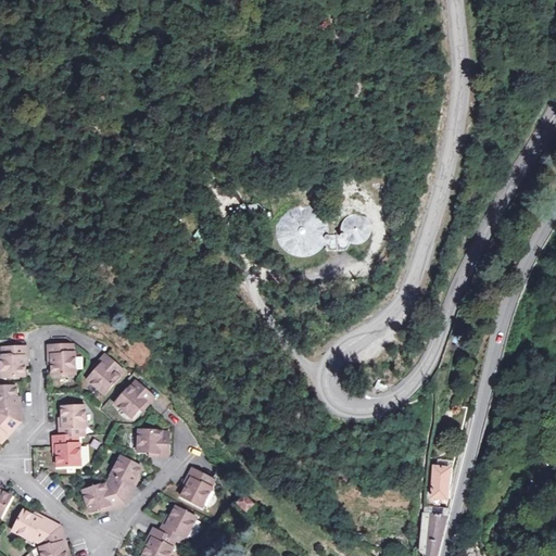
[(345,218),(345,220),(345,223),(346,226),(333,227),(333,222),(333,219),(333,217),(332,214),(331,212),(330,210),(329,207),(328,205),(326,203),(324,202),(321,200),(319,199),(317,198),(314,197),(312,197),(310,196),(306,196),(304,197),(301,197),(299,198),(297,199),(294,200),(292,201),(290,203),(288,204),(287,206),(285,209),(283,211),(282,214),(281,216),(281,218),(281,222),(281,224),(281,226),(282,229),(282,231),(283,234),(285,237),(287,239),(288,240),(290,242),(292,244),(294,245),(297,247),(299,248),(302,248),(304,249),(307,249),(310,249),(312,249),(315,248),(317,247),(319,245),(321,244),(324,243),(326,241),(328,239),(329,237),(333,243),(352,242),(355,236),(365,236),(368,235),(370,234),(373,230),(375,228),(375,227),(376,224),(376,220),(376,219),(376,218),(376,216),(374,214),(374,212),(373,211),(370,209),(367,207),(365,206),(363,206),(359,206),(357,206),(355,206),(353,209),(350,210),(349,211),(348,214),(346,216),(345,218)]
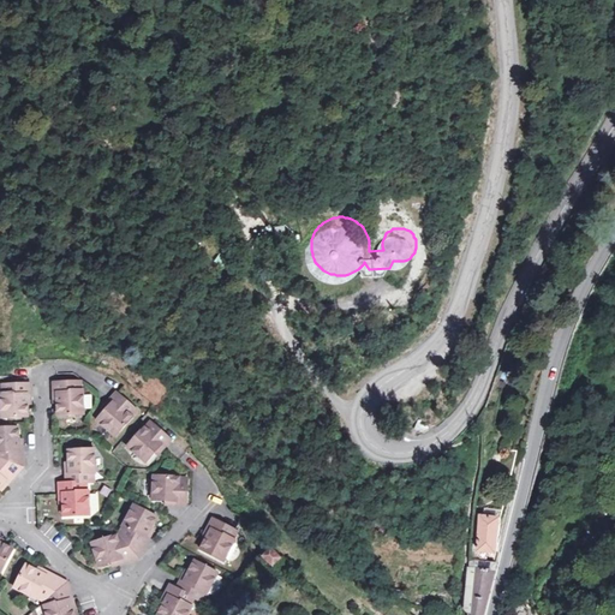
[(81,389),(81,382),(53,383),(54,393),(58,393),(58,402),(58,416),(83,415),(82,389),(81,389)]
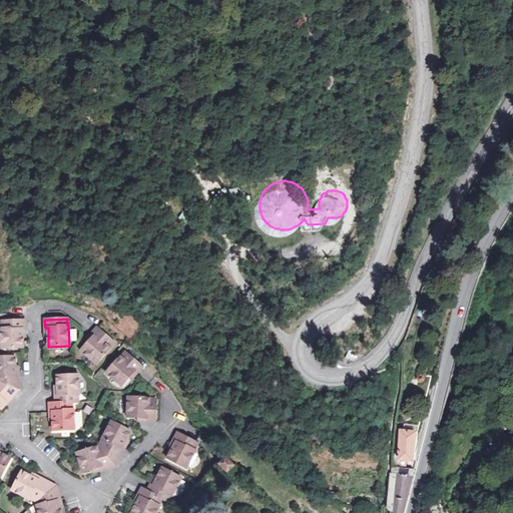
[(23,337),(22,329),(25,329),(25,321),(2,322),(2,328),(1,328),(2,350),(23,349),(23,337)]
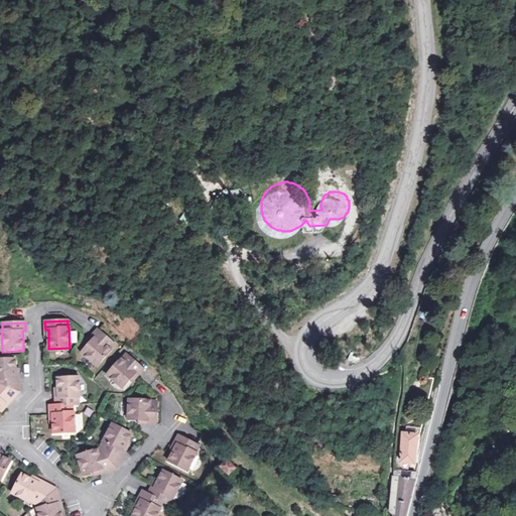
[(115,345),(98,330),(92,336),(94,338),(89,344),(81,352),(97,366),(111,350),(110,350),(115,345)]
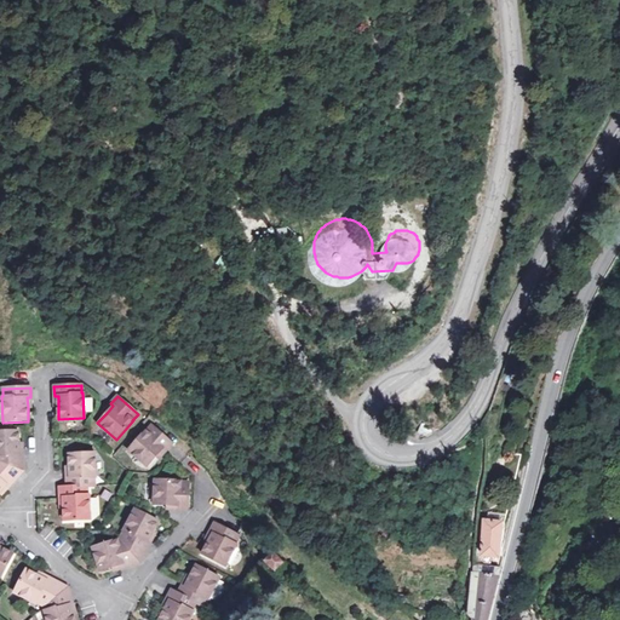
[(451,409),(454,417),(457,420),(466,415),(460,405),(451,409)]
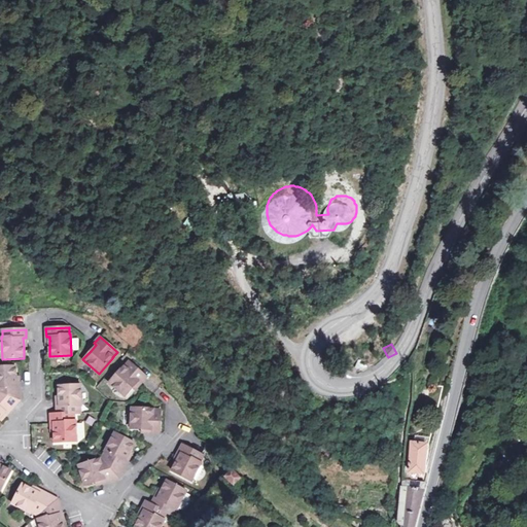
[(109,382),(126,396),(133,388),(138,382),(140,383),(146,377),(129,361),(125,366),(124,365),(109,382)]
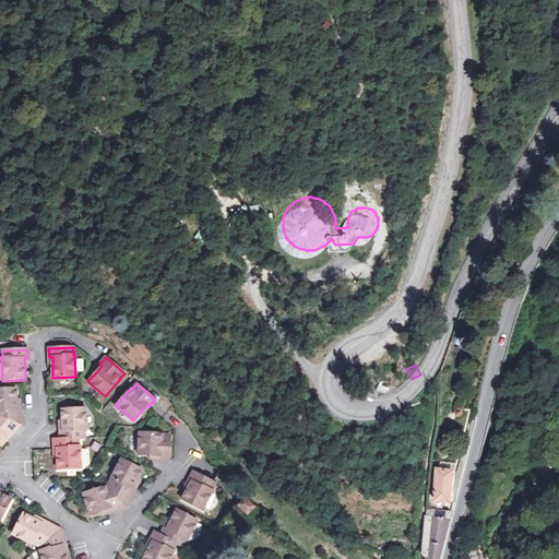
[(0,416),(21,425),(20,408),(18,409),(18,400),(16,388),(0,389),(0,416)]
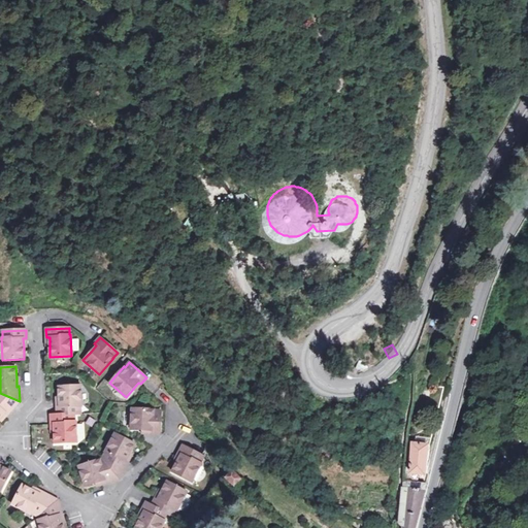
[(57,406),(57,416),(74,415),(80,414),(80,407),(81,407),(80,385),(59,387),(59,398),(60,406),(57,406)]
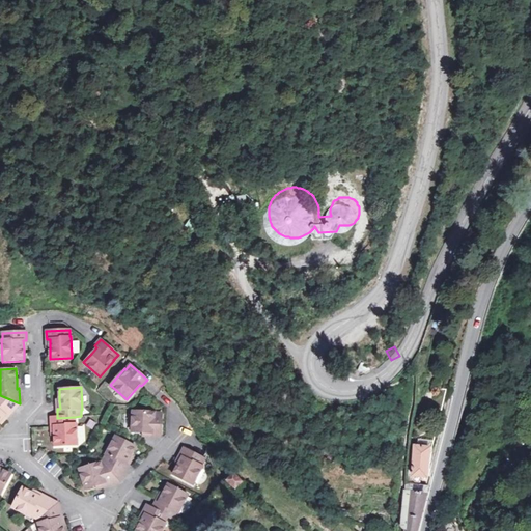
[(7,417),(20,403),(0,395),(0,420),(5,415),(7,417)]
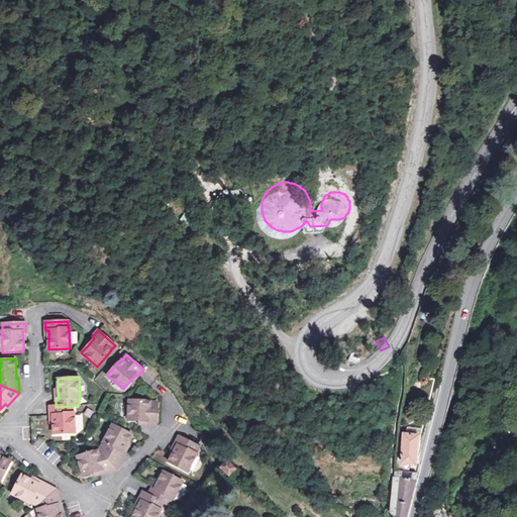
[(150,401),(129,400),(128,421),(139,421),(147,422),(147,425),(157,425),(158,402),(150,402),(150,401)]
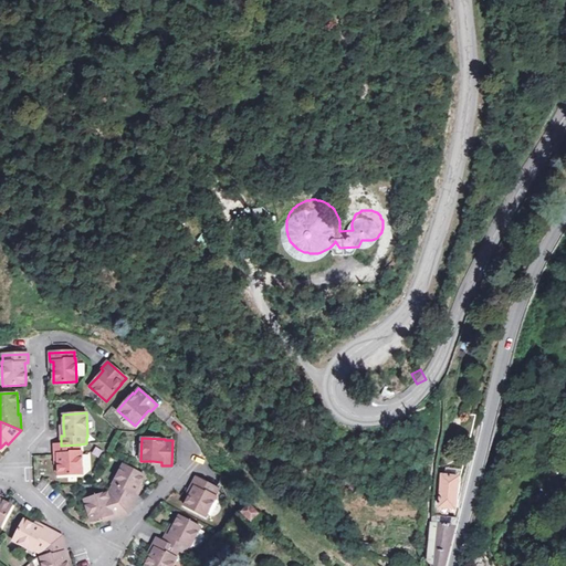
[(61,446),(54,446),(55,454),(58,454),(59,463),(59,477),(83,474),(81,451),(80,451),(80,444),(61,446)]
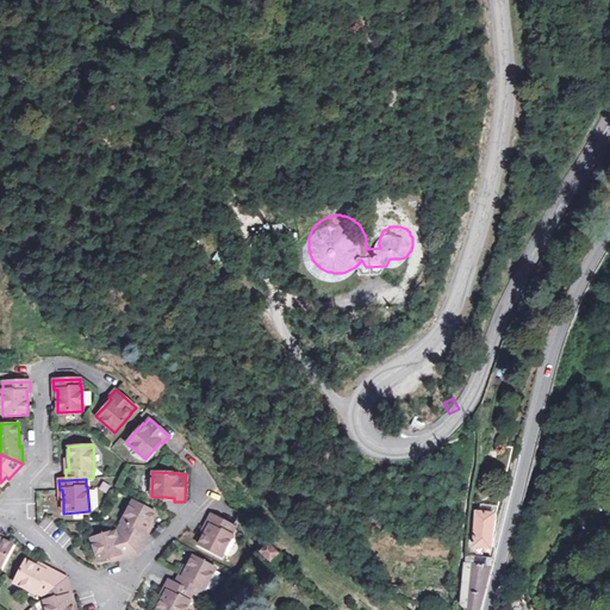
[(119,531),(138,553),(148,534),(145,533),(149,524),(155,512),(134,500),(122,523),(123,523),(119,531)]
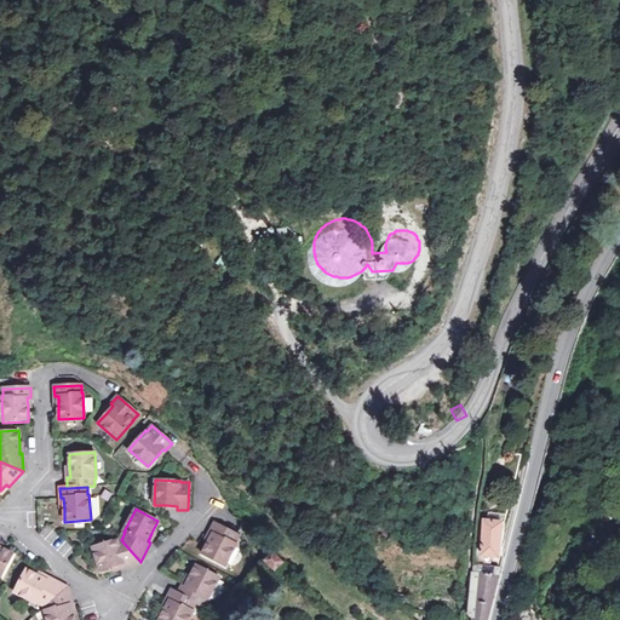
[(483,539),(481,556),(498,558),(499,543),(501,524),(483,522),(483,527),(483,539)]
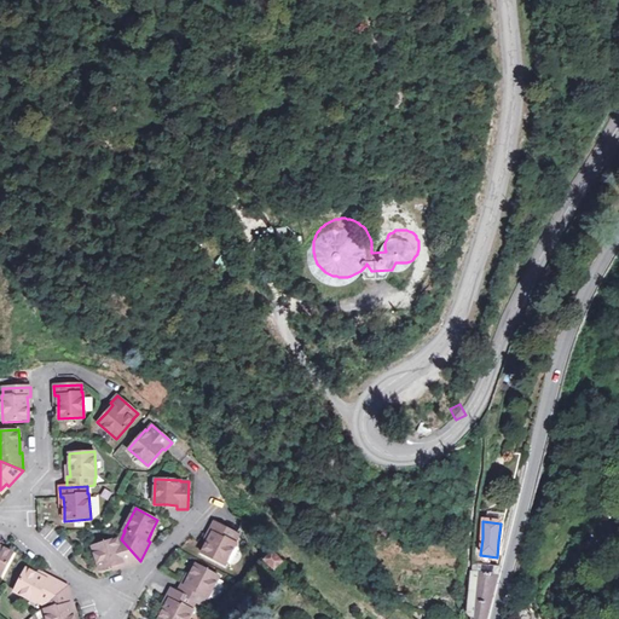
[(238,534),(214,522),(209,532),(213,533),(208,542),(202,554),(225,565),(236,543),(235,542),(238,534)]
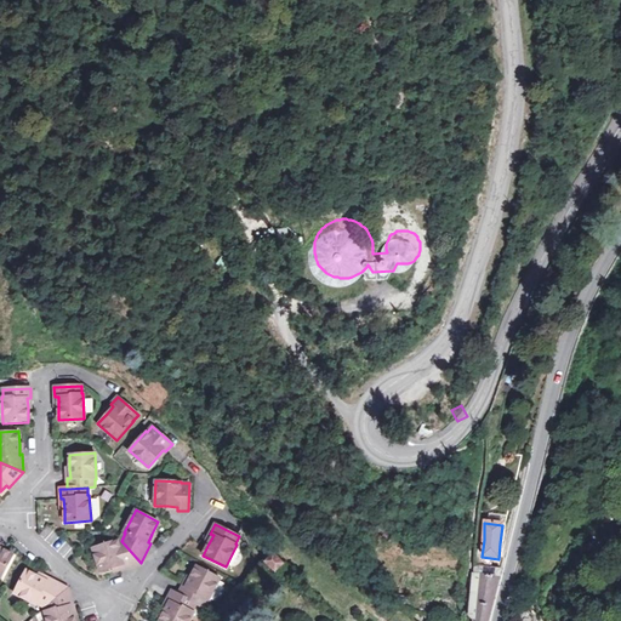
[(124,569),(141,563),(121,541),(118,542),(118,540),(93,548),(101,573),(113,569),(123,565),(124,569)]
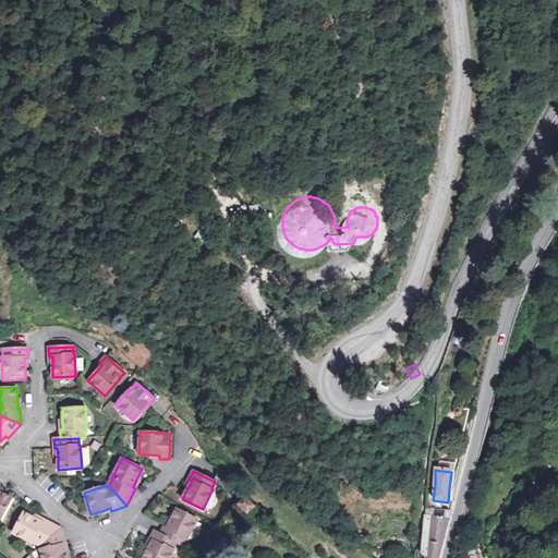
[(0,518),(1,520),(12,499),(1,494),(0,493),(0,518)]
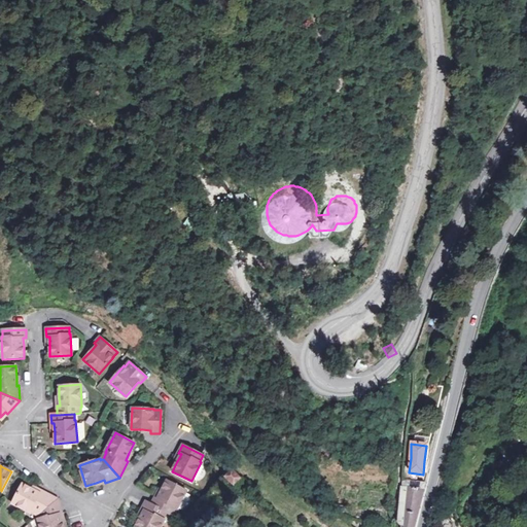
[(232,470),(224,477),(233,485),(240,479),(232,470)]
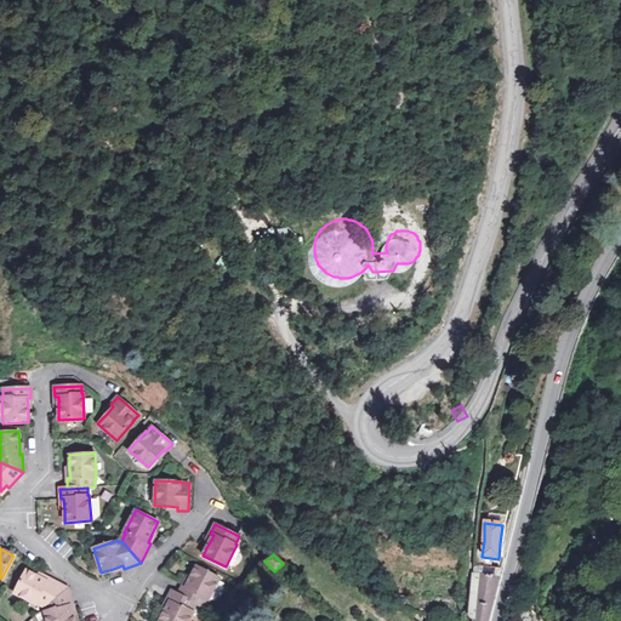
[(183,585),(178,594),(197,603),(203,607),(206,600),(208,600),(220,577),(198,567),(191,577),(187,587),(183,585)]
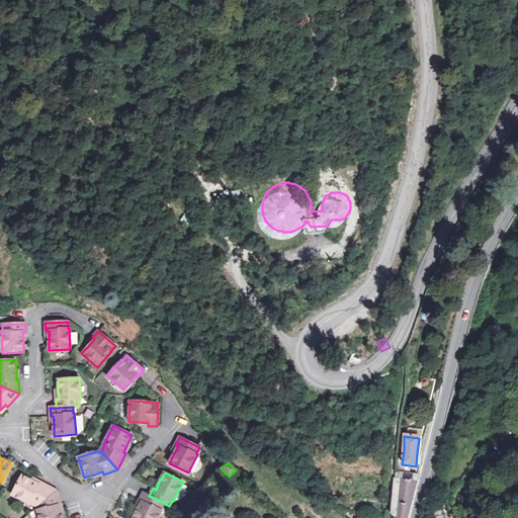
[(395,472),(395,480),(416,483),(418,476),(395,472)]
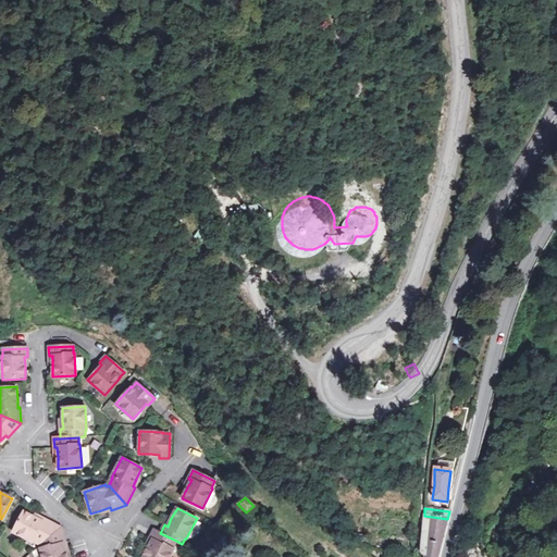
[(40,545),(61,528),(44,519),(41,521),(34,517),(23,511),(13,532),(33,543),(34,542),(40,545)]
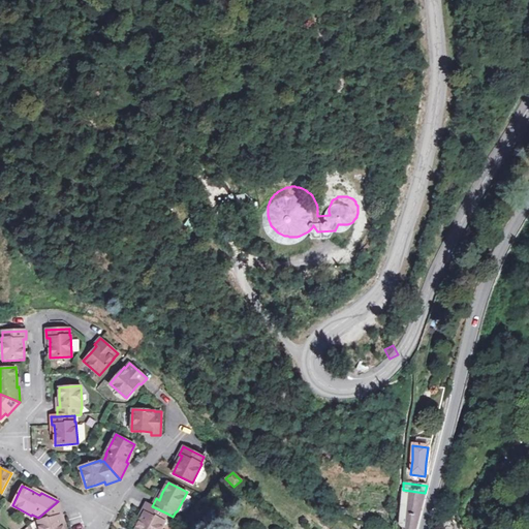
[(415,528),(425,493),(403,490),(402,492),(400,517),(404,518),(402,528),(415,528)]
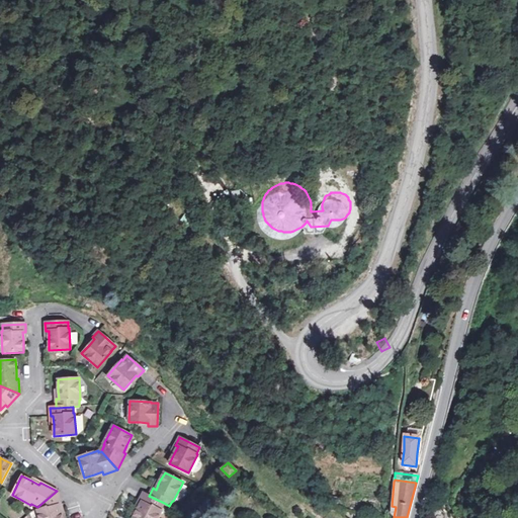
[(61,505),(57,491),(37,507),(38,510),(37,510),(39,517),(62,517),(61,513),(59,506),(61,505)]
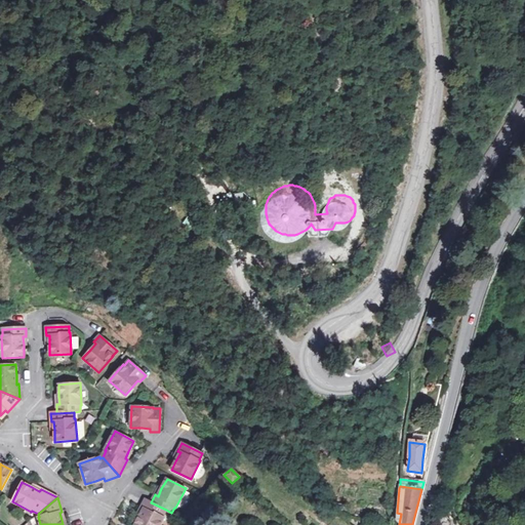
[(151,502),(146,499),(142,507),(144,509),(140,516),(134,524),(159,524),(164,517),(163,516),(166,510),(151,502)]
